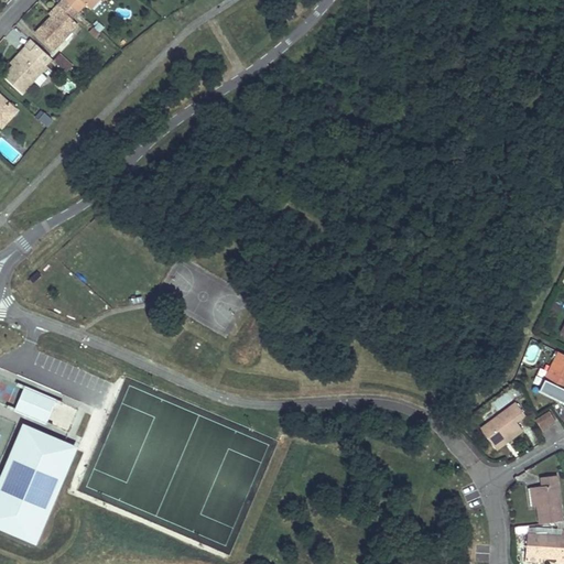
[(55,15),(39,33),(56,50),(80,23),(74,18),(79,11),(78,10),(67,0),(62,0),(60,3),(63,8),(55,15)]
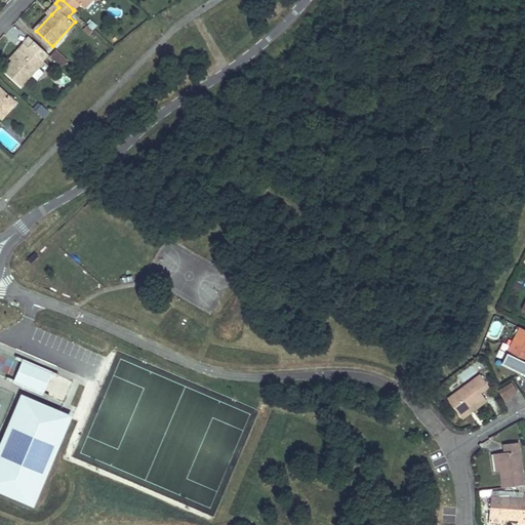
[(63,0),(73,9),(80,1),(85,6),(90,0),(63,0)]
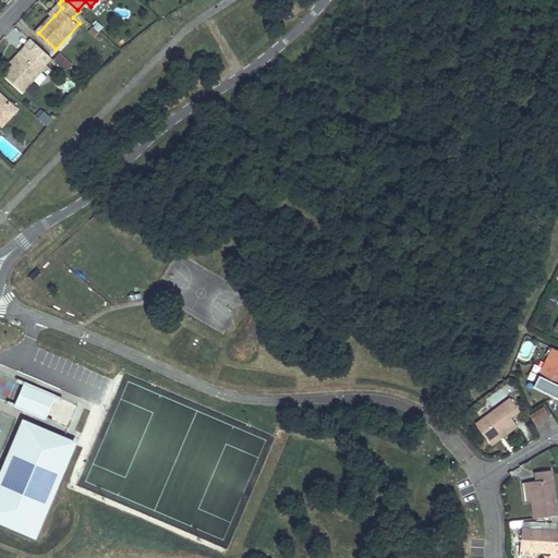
[(62,8),(59,3),(50,12),(55,15),(62,8)]
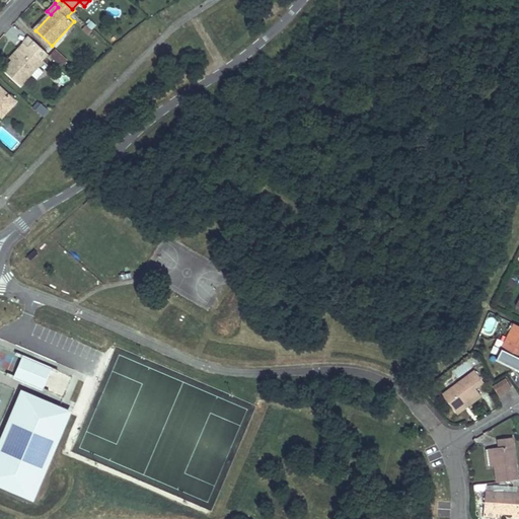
[(88,18),(83,28),(89,32),(94,22),(88,18)]
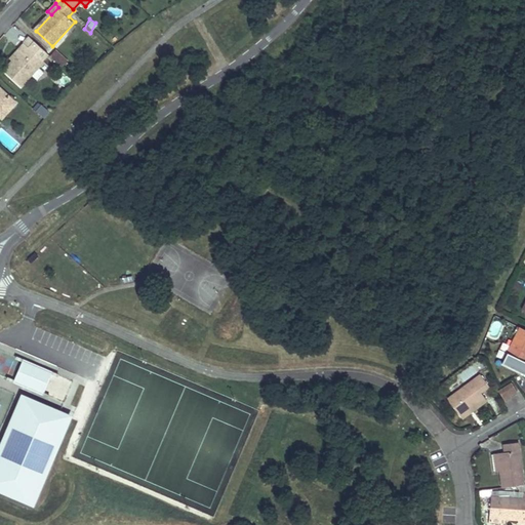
[(30,37),(24,43),(30,48),(35,42),(30,37)]
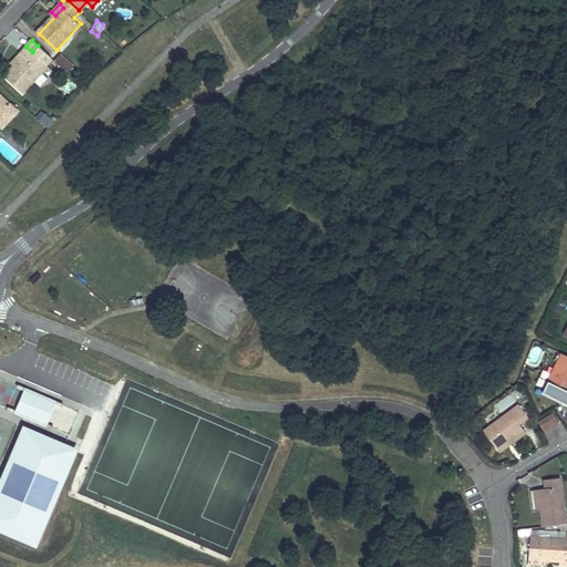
[(22,93),(48,65),(45,64),(51,58),(38,45),(32,52),(26,47),(20,54),(23,58),(14,66),(13,65),(4,76),(22,93)]
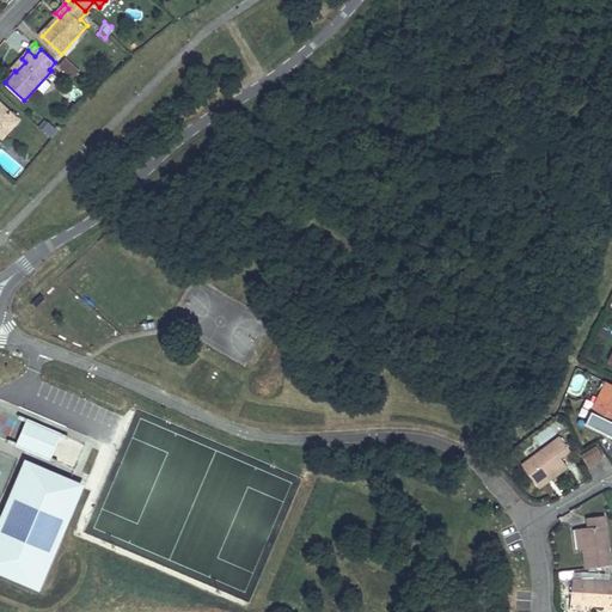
[(12,68),(14,71),(16,72),(25,62),(22,59),(12,68)]
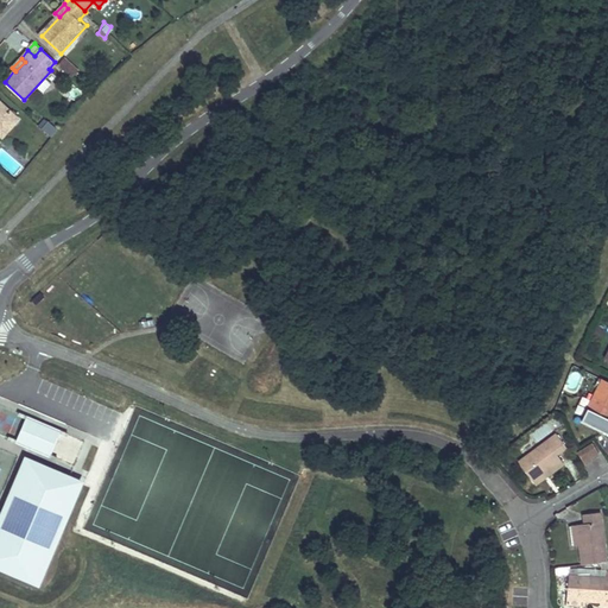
[(64,58),(58,65),(71,78),(78,71),(64,58)]
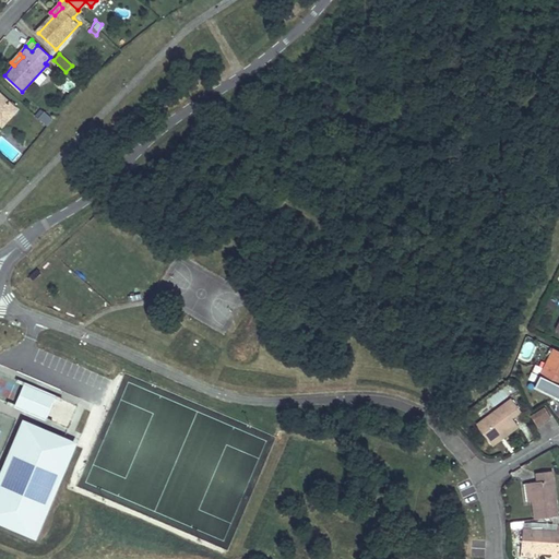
[(0,118),(9,119),(18,108),(0,93),(0,118)]
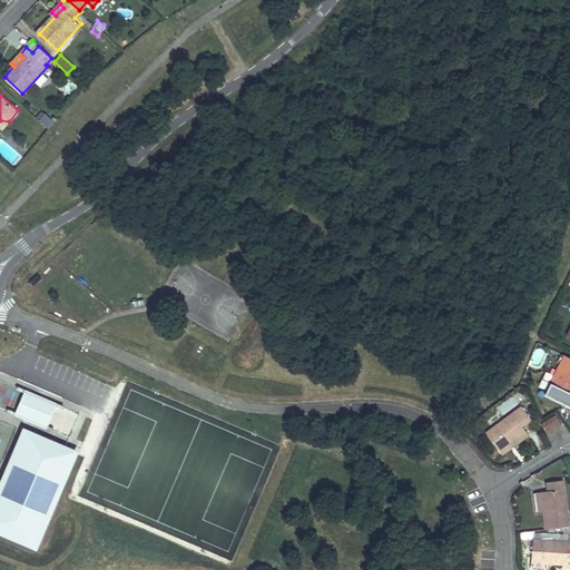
[(37,117),(47,127),(53,120),(43,110),(37,117)]
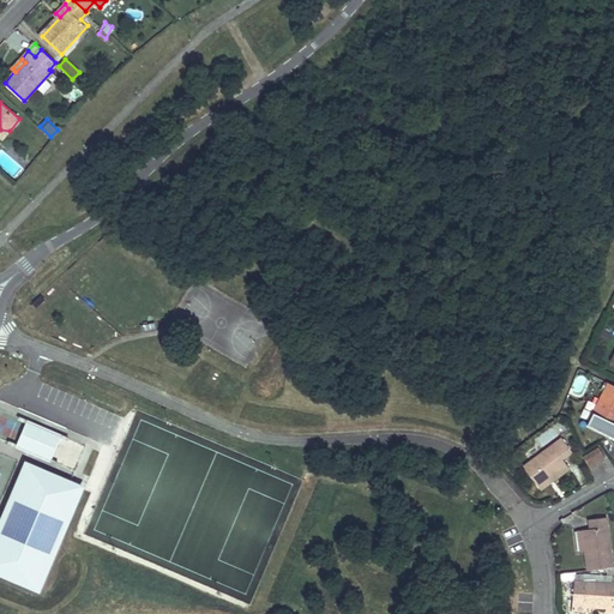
[(581,396),(589,379),(578,374),(570,391),(581,396)]
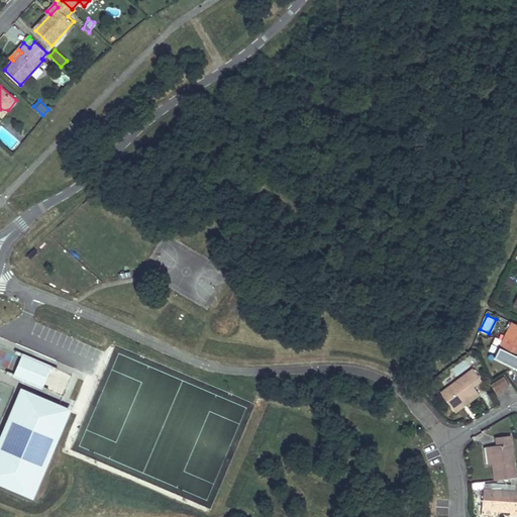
[(516,333),(508,329),(499,347),(496,353),(504,358),(516,365),(516,333)]
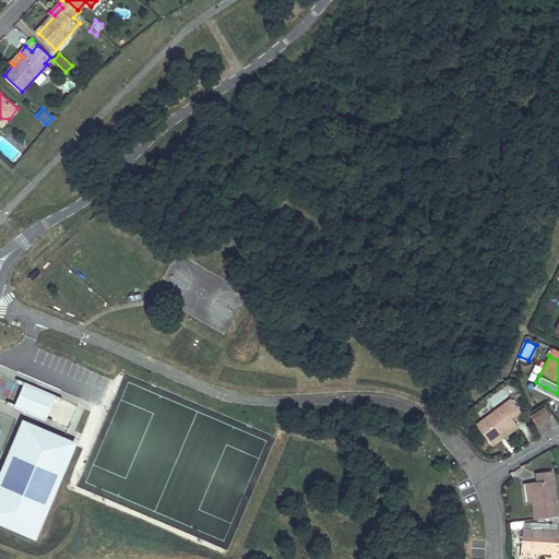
[(539,372),(533,370),(527,379),(534,382),(539,372)]
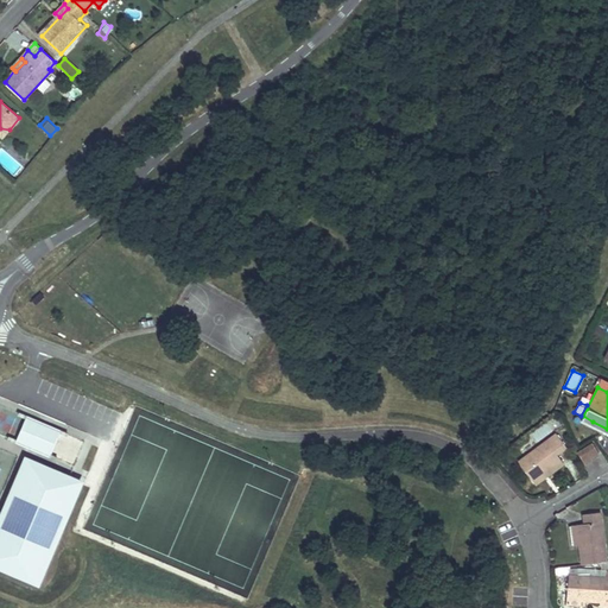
[(27,416),(17,441),(49,455),(59,430),(27,416)]
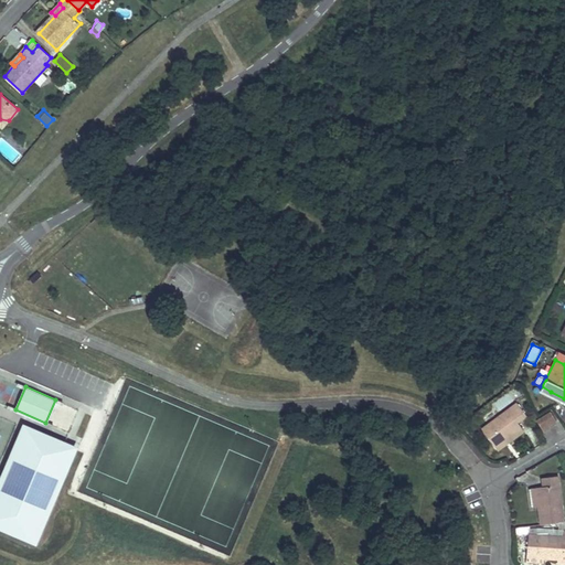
[(523,416),(515,405),(482,428),(494,445),(512,432),(514,436),(523,430),(516,422),(523,416)]
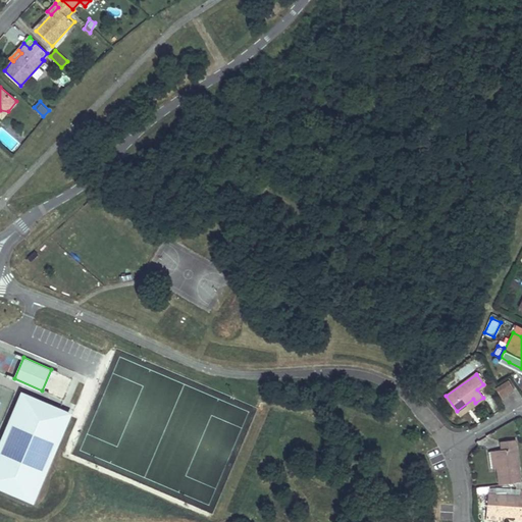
[(509,381),(496,389),(502,398),(514,390),(509,381)]
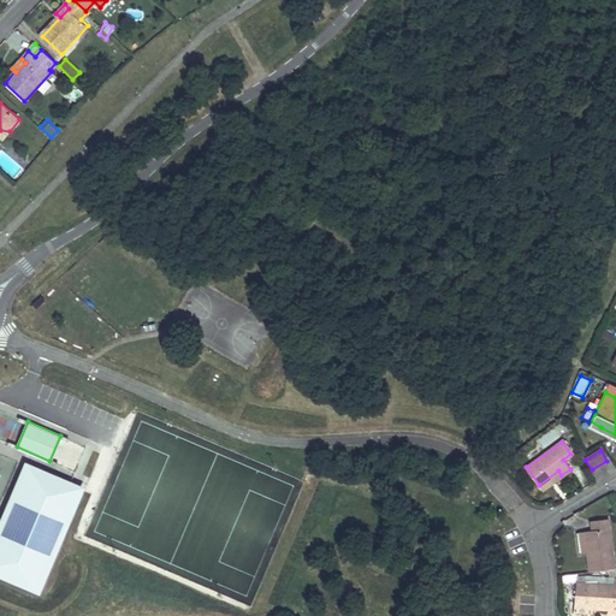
[(82,486),(24,461),(0,516),(0,576),(36,592),(82,486)]
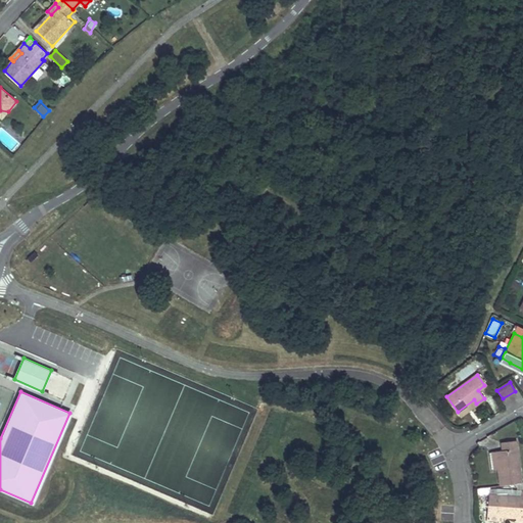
[(474,399),(458,412),(460,415),(476,403),(474,399)]
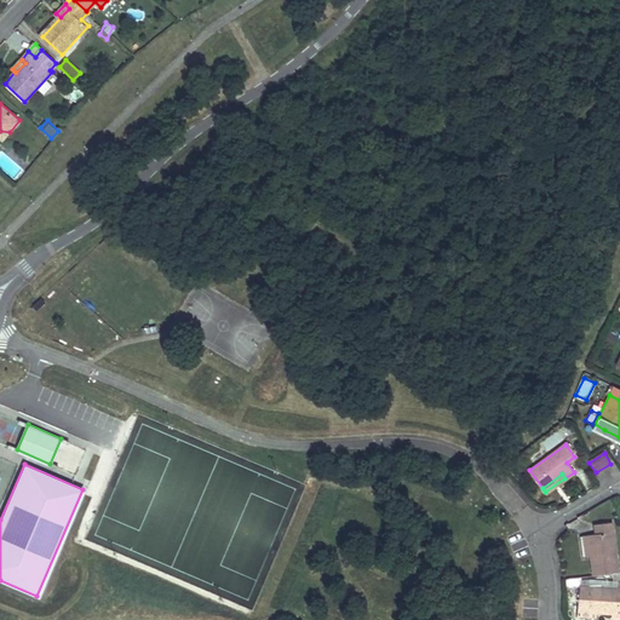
[(595,534),(587,535),(590,556),(592,575),(619,573),(612,522),(593,524),(595,534)]
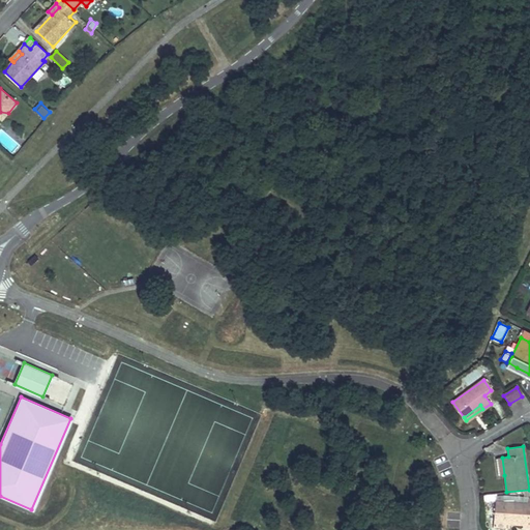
[(527,504),(495,502),(494,523),(509,524),(522,525),(522,528),(529,528),(529,497),(528,497),(527,504)]
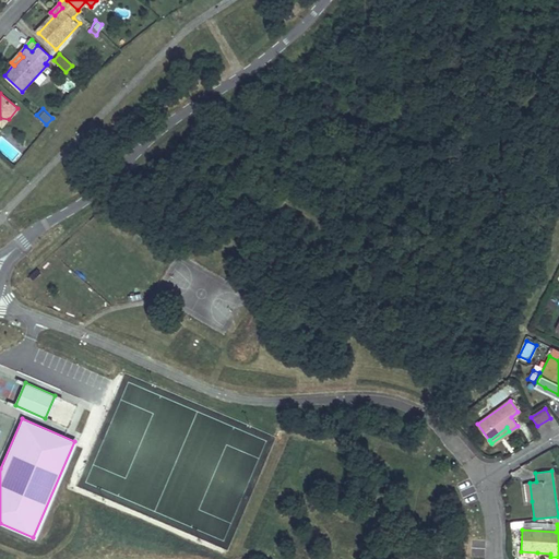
[(334,558),(345,558),(352,550),(336,540),(328,555),(334,558)]
